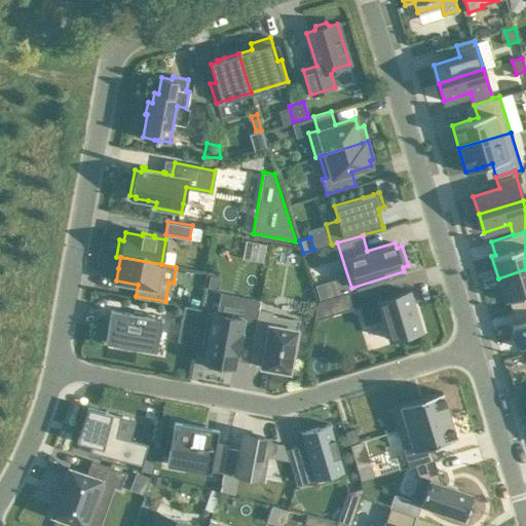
[(525,269),(498,278),(504,301),(509,299),(513,311),(525,306),(525,269)]
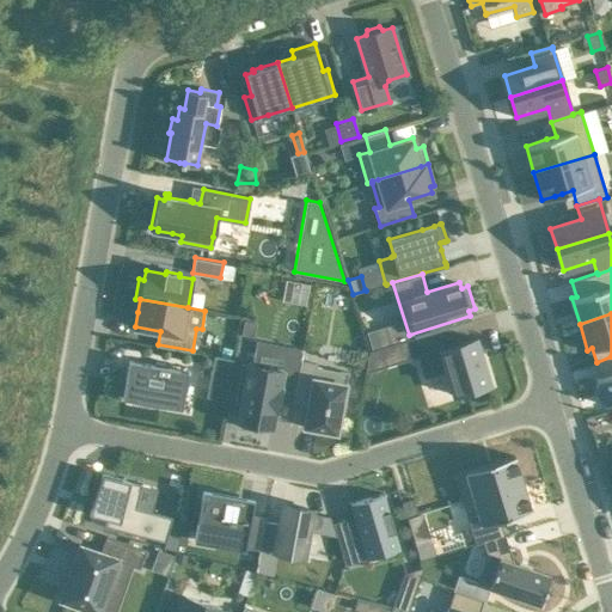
[(244,319),(242,335),(254,336),(256,322),(244,319)]
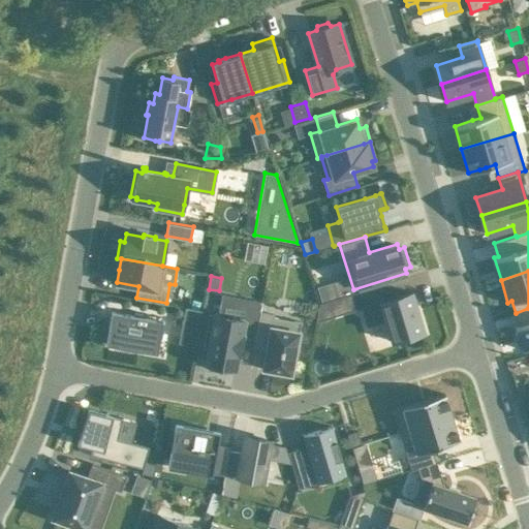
[(333,282),(323,285),(328,300),(330,300),(337,298),(333,282)]
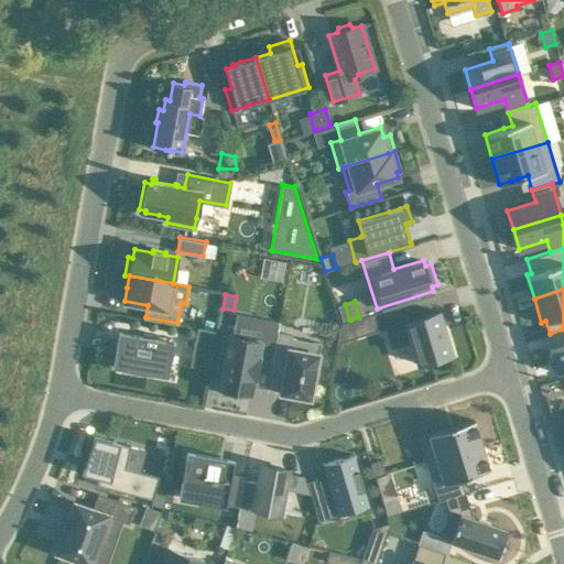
[(412,301),(380,311),(384,328),(391,348),(411,342),(418,364),(452,354),(438,311),(418,317),(412,301)]
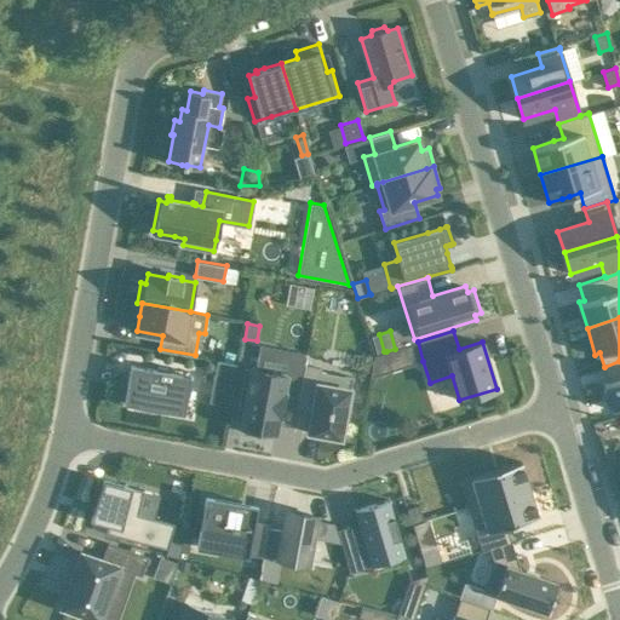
[(246,367),(239,407),(245,408),(241,425),(245,426),(244,432),(262,435),(263,430),(275,432),(279,415),(280,415),(285,391),(283,391),(283,385),(298,389),(300,389),(305,365),(308,352),(291,350),(287,369),(258,363),(257,369),(246,367)]
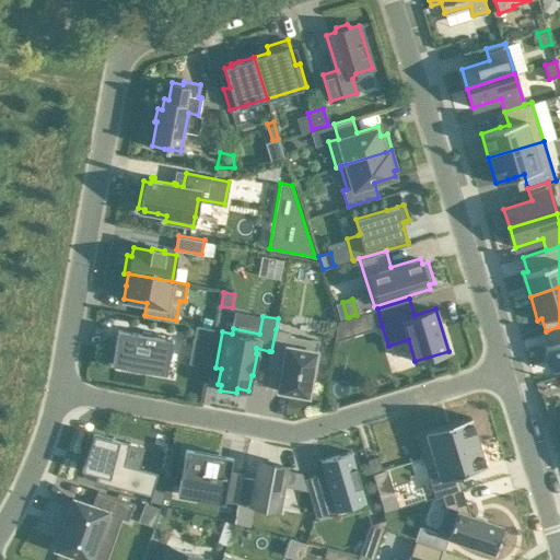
[(338,321),(335,340),(353,335),(349,317),(347,317),(338,321)]
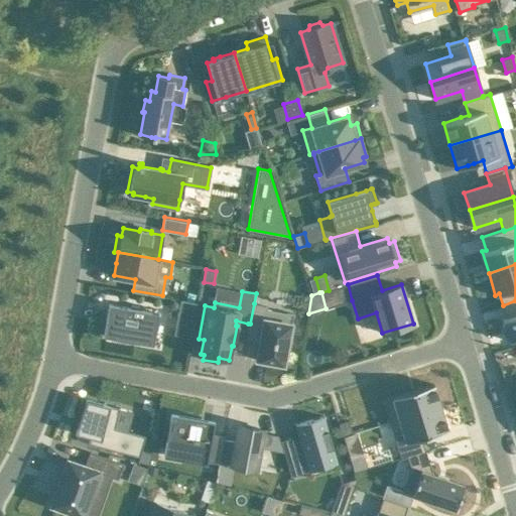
[(180,300),(177,313),(195,316),(198,303),(180,300)]
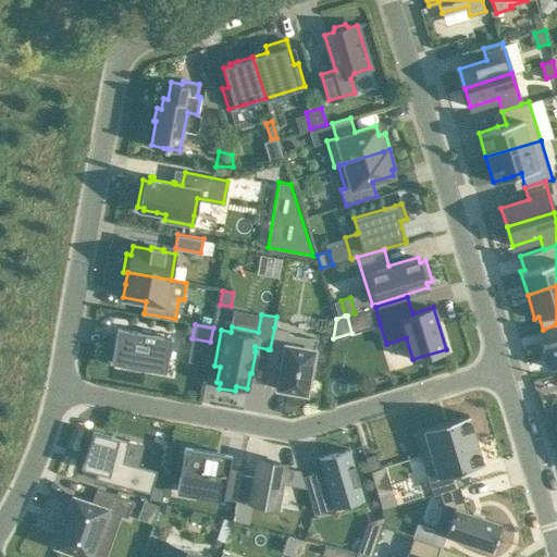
[(546,342),(542,344),(549,368),(556,366),(556,324),(543,330),(546,342)]
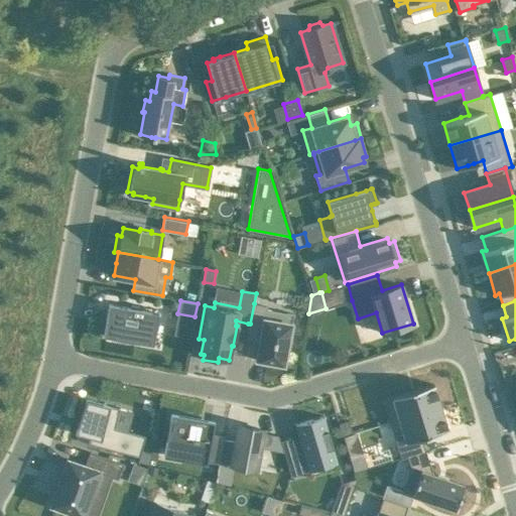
[(109,303),(103,336),(120,339),(153,345),(158,313),(159,312),(154,311),(138,308),(137,308),(131,307),(109,303)]
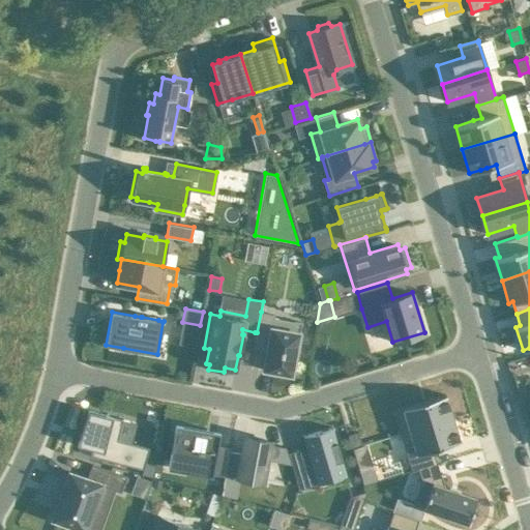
[(274,315),(261,312),(256,337),(268,340),(263,369),(292,374),(301,322),(274,317),(274,315)]
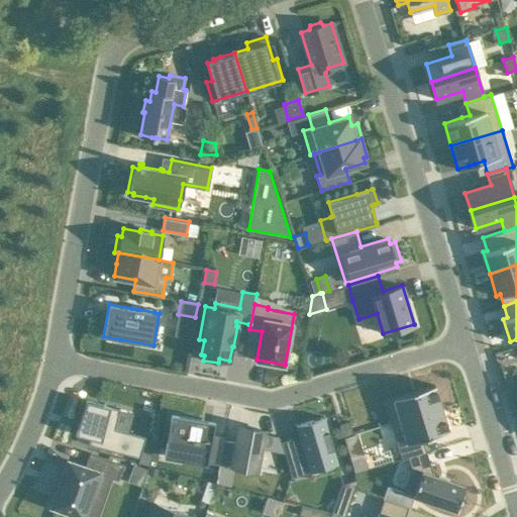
[(434,384),(384,400),(391,422),(441,407),(434,384)]
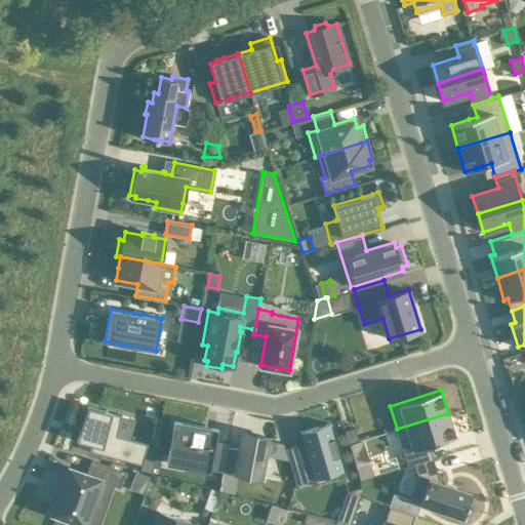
[(88,406),(76,440),(79,441),(91,444),(89,450),(142,465),(140,469),(152,472),(157,445),(148,443),(130,438),(117,435),(122,415),(122,414),(88,406)]
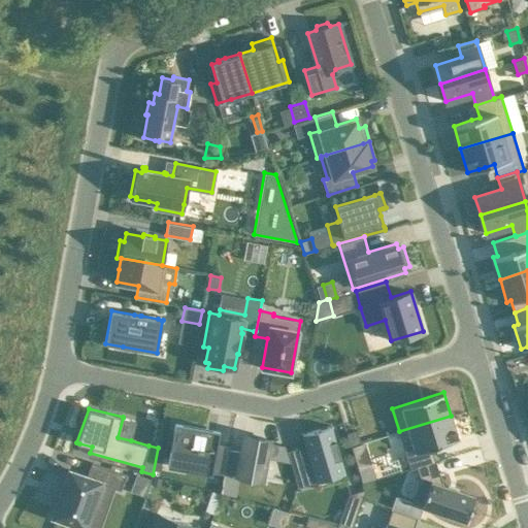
[(169,426),(164,457),(168,457),(167,465),(202,472),(200,485),(221,489),(223,473),(224,473),(229,448),(229,444),(233,418),(219,415),(216,429),(175,422),(174,426),(170,426),(169,426)]
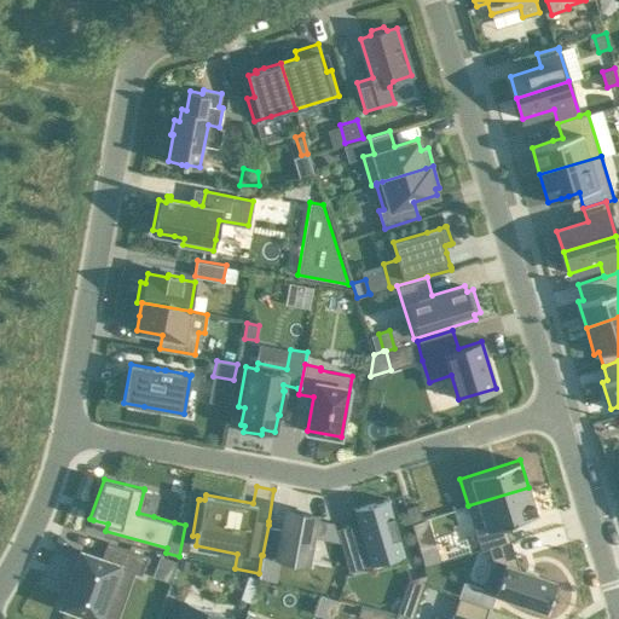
[(528,487),(468,505),(480,549),(481,549),(489,547),(510,539),(505,525),(516,521),(537,515),(528,487)]
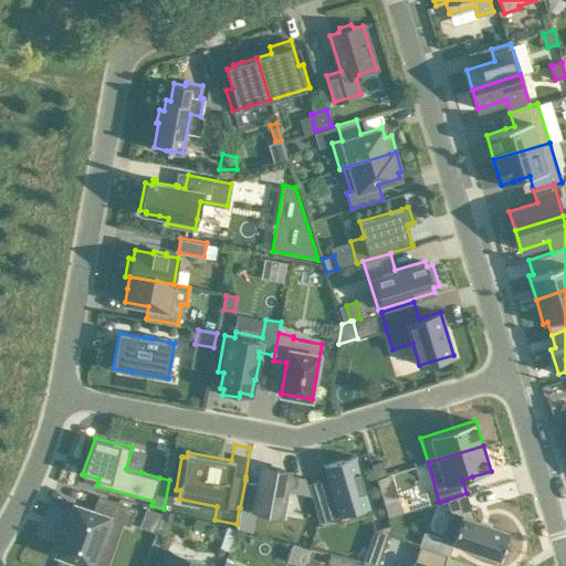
[(355,456),(324,465),(339,516),(370,506),(355,456)]
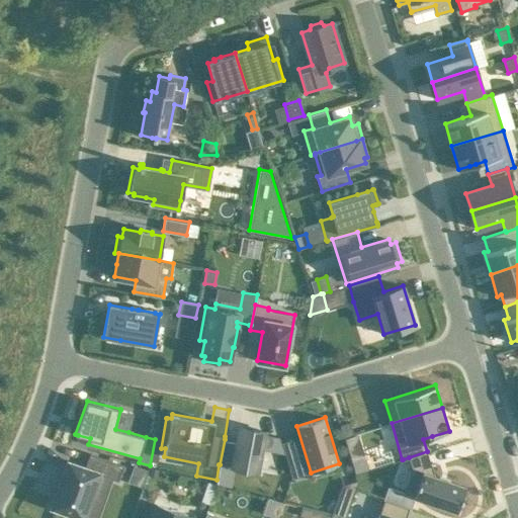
[(350,422),(340,425),(344,437),(353,435),(350,422)]
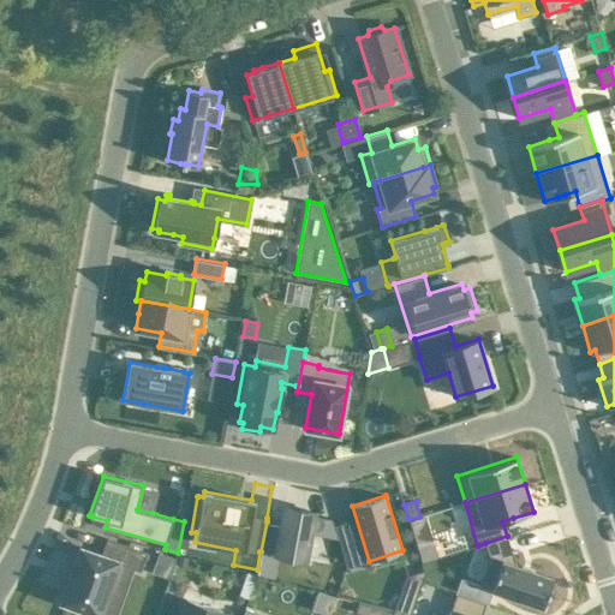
[(267,521),(261,551),(275,554),(306,560),(315,512),(284,506),(281,524),(267,521)]
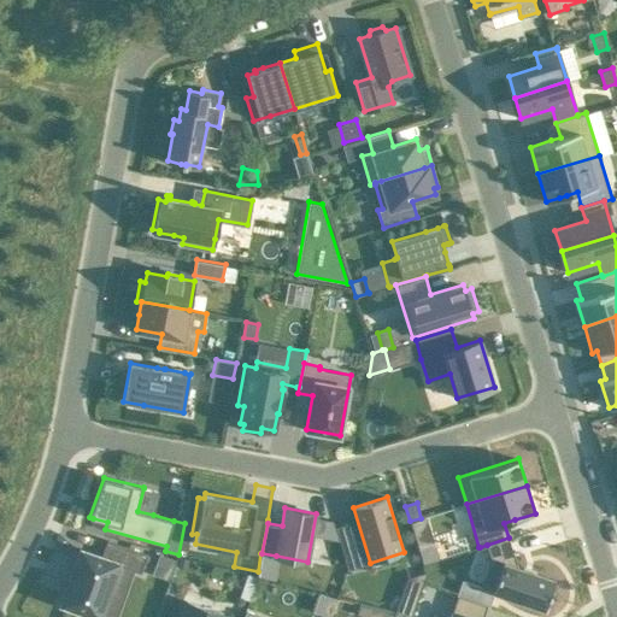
[(491,559),(481,587),(494,591),(497,592),(495,593),(515,599),(515,598),(534,605),(534,606),(545,610),(551,591),(550,591),(554,579),(535,573),(523,568),(517,566),(509,538),(487,545),(491,559)]
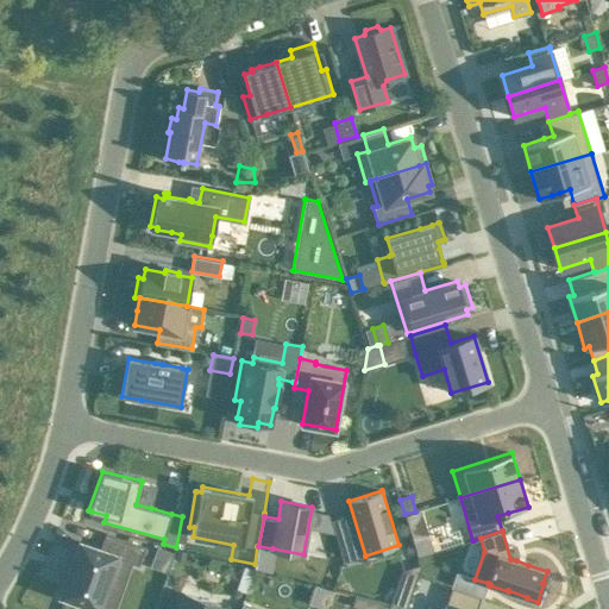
[(60,594),(60,595),(61,596),(62,595),(96,608),(95,608),(98,608),(99,607),(98,607),(115,556),(132,562),(138,564),(144,547),(107,533),(101,548),(81,541),(79,540),(79,542),(73,559),(71,562),(68,575),(67,575),(67,576),(67,577),(61,594),(60,594)]
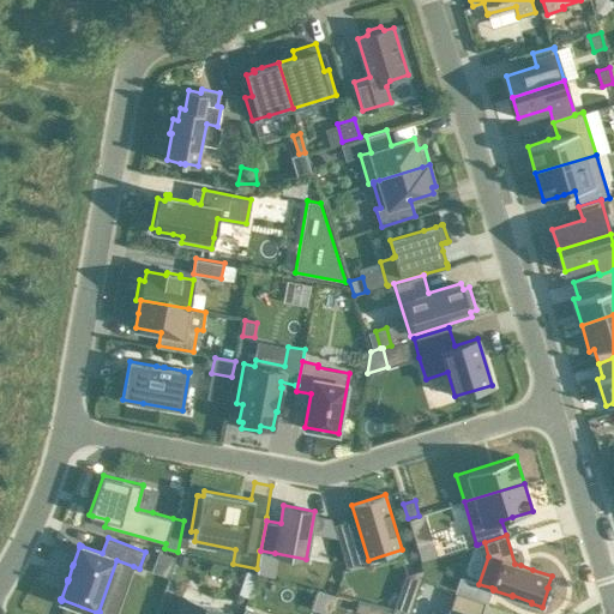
[(433,542),(417,546),(421,560),(437,555),(433,542)]
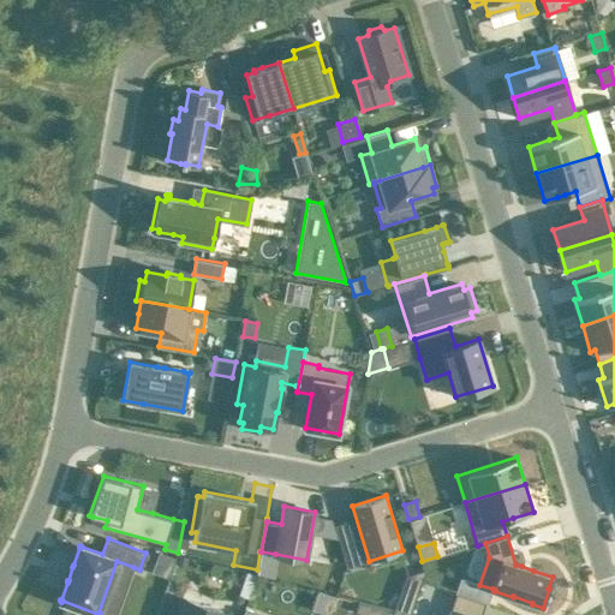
[(159,551),(153,572),(167,577),(174,557),(159,551)]
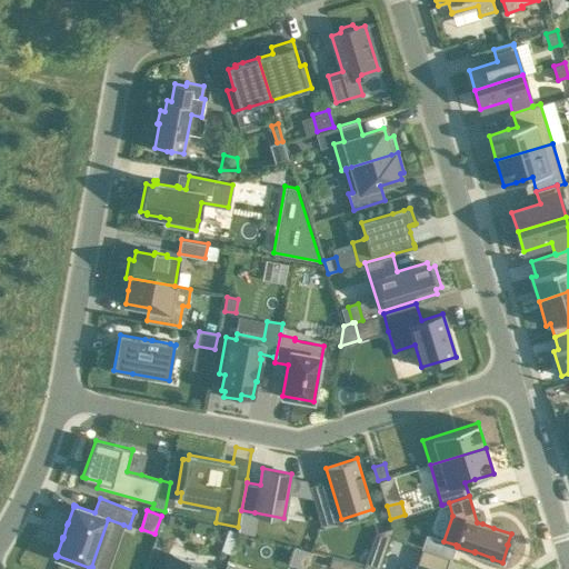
[(228,529),(221,550),(230,553),(237,532),(228,529)]
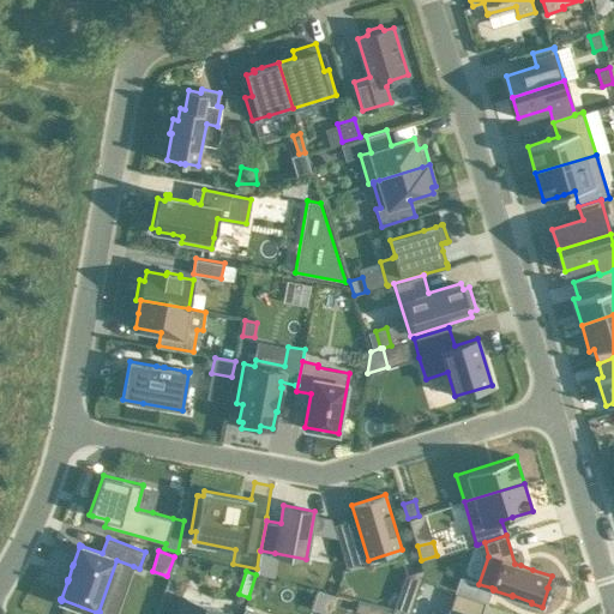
[(407,576),(396,607),(409,612),(423,571),(407,576)]
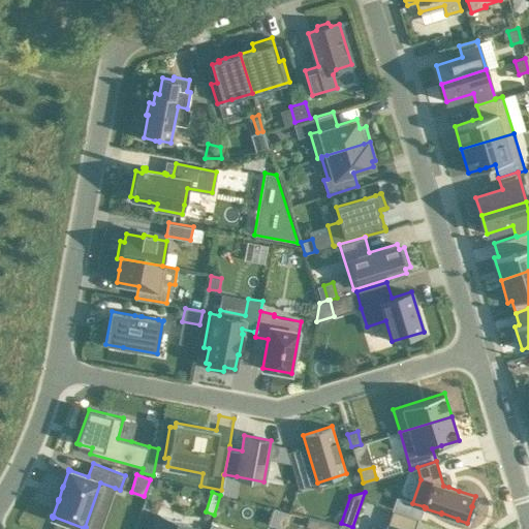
[(419,519),(424,506),(412,503),(408,516),(417,519),(419,519)]
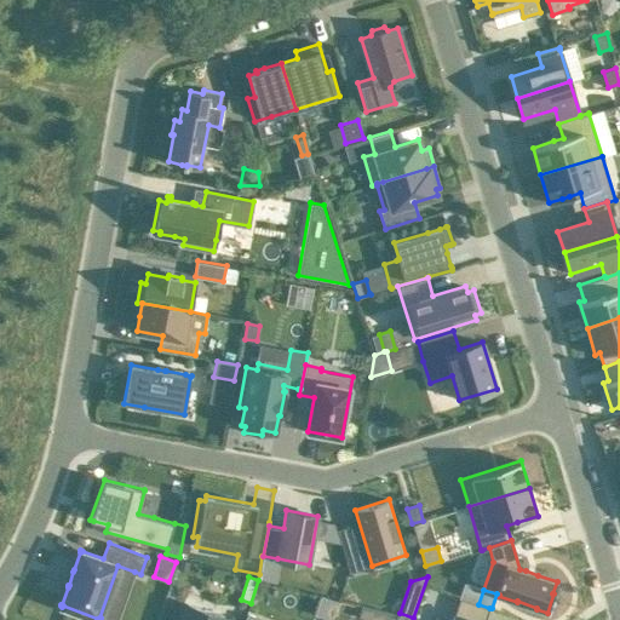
[(452,619),(484,619),(489,608),(478,604),(460,597),(452,619)]
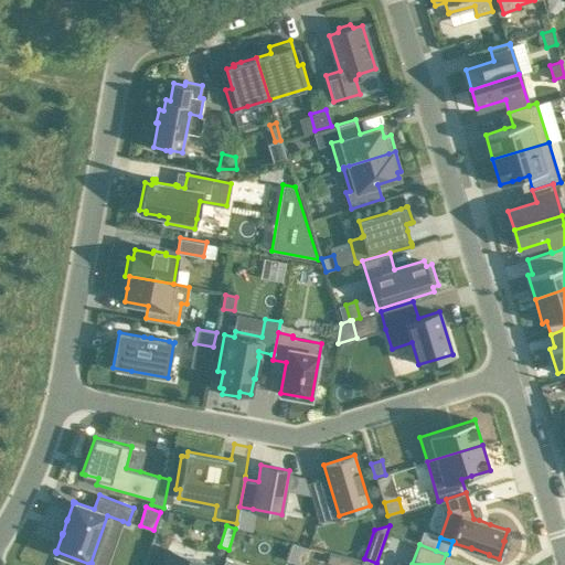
[(171,550),(166,564),(203,564),(205,561),(171,550)]
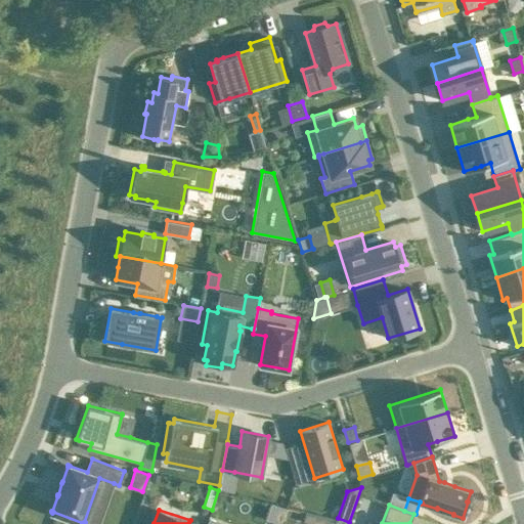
[(306,512),(303,521),(313,523),(316,523),(318,515),(306,512)]
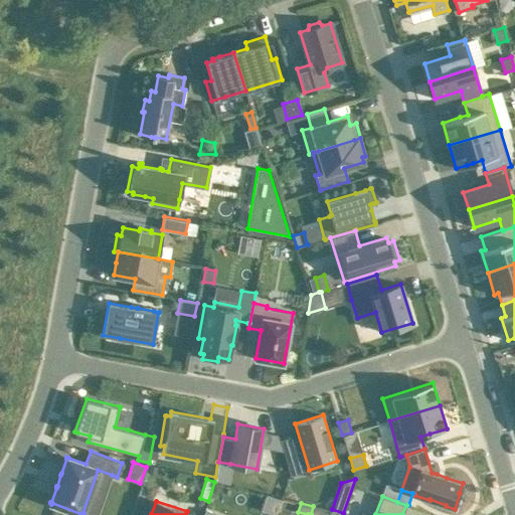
[(313,506),(311,514),(324,514),(326,509),(313,506)]
